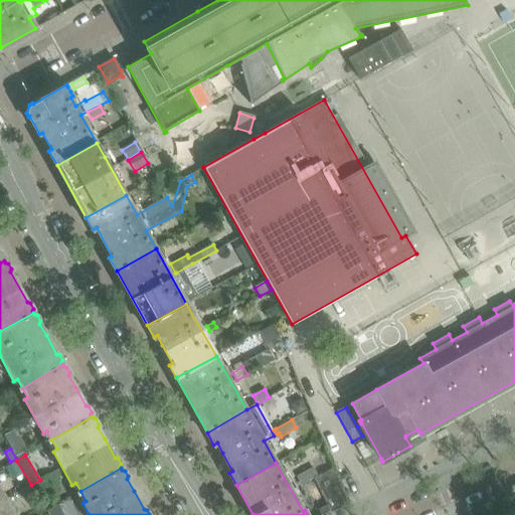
[(318,477),(314,468),(296,477),(301,485),(314,479),(318,477)]
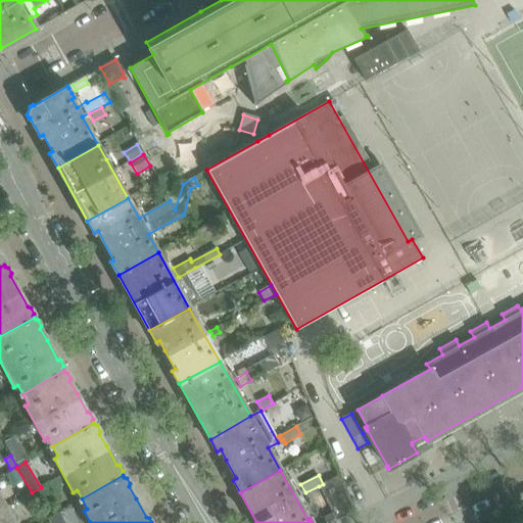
[(331,522),(355,512),(344,488),(339,475),(323,484),(319,486),(332,514),(324,518),(325,522),(331,522)]
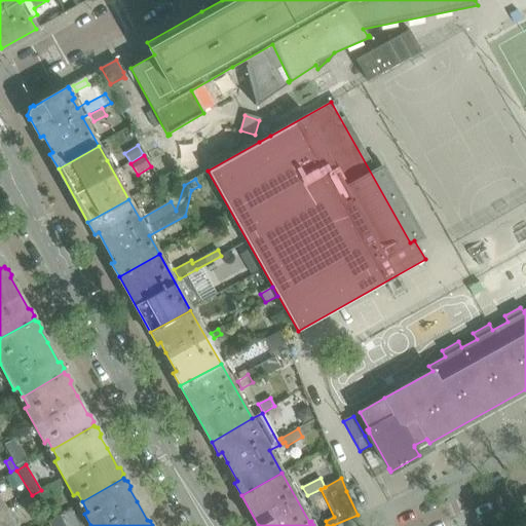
[(50,506),(41,490),(32,495),(37,502),(42,512),(50,506)]
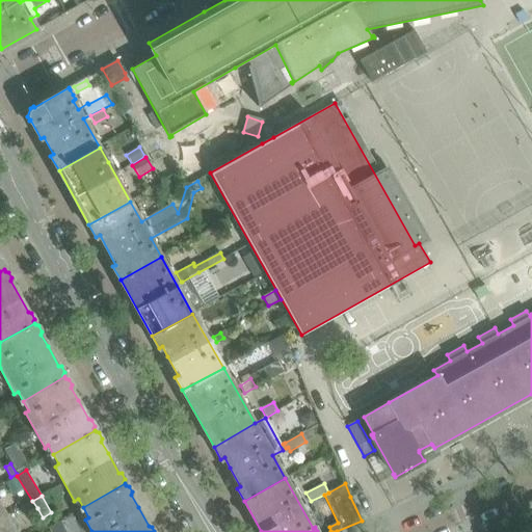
[(37,508),(32,501),(25,505),(20,508),(25,515),(37,508)]
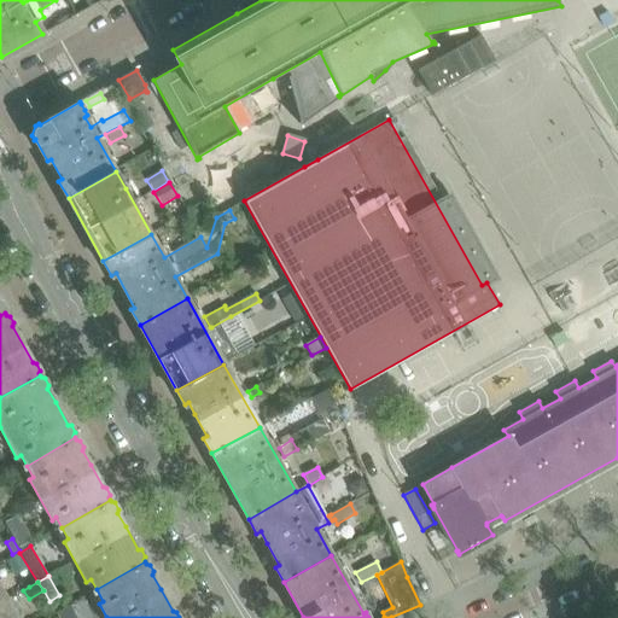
[(18,617),(9,600),(0,583),(0,617),(18,617)]
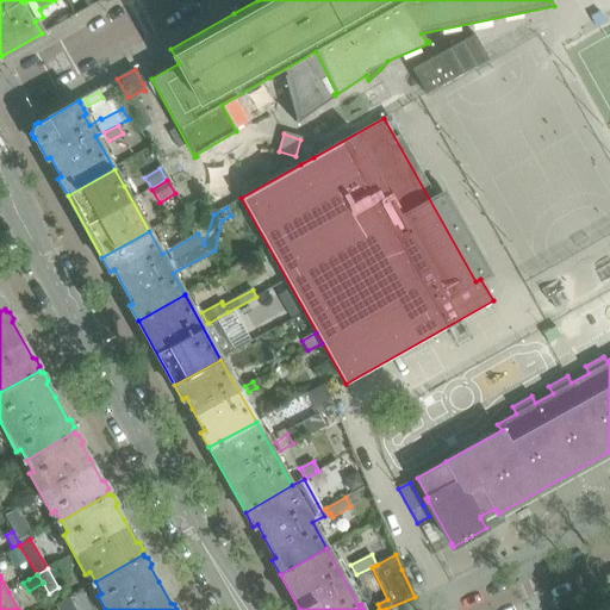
[(69,609),(64,599),(55,605),(57,609),(69,609)]
